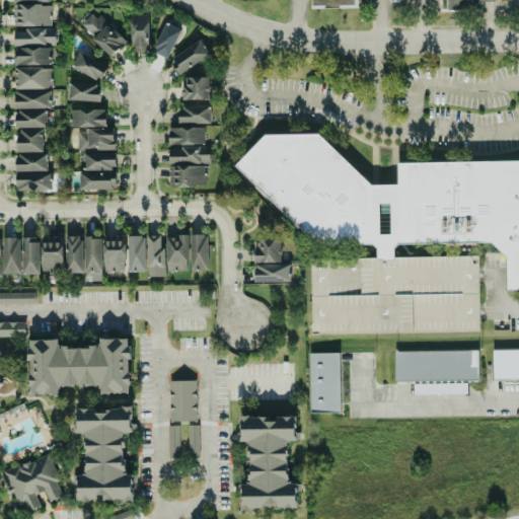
[(358,8),(357,0),(310,0),(311,8),(358,8)]
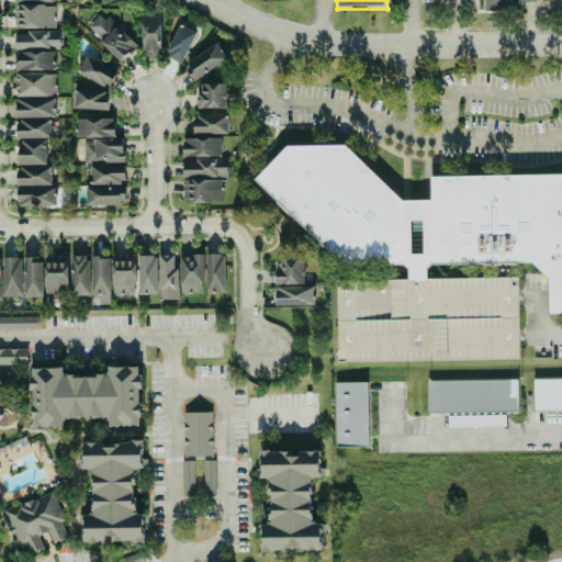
[(482,0),(483,10),(518,10),(518,1),(535,1),(535,0),(482,0)]
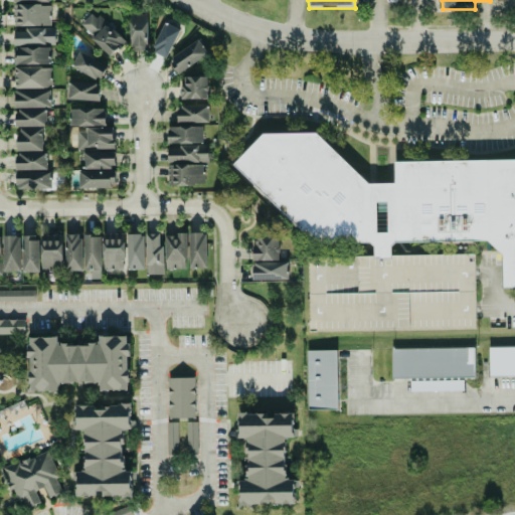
[(14,26),(50,25),(49,4),(13,5),(14,26)]
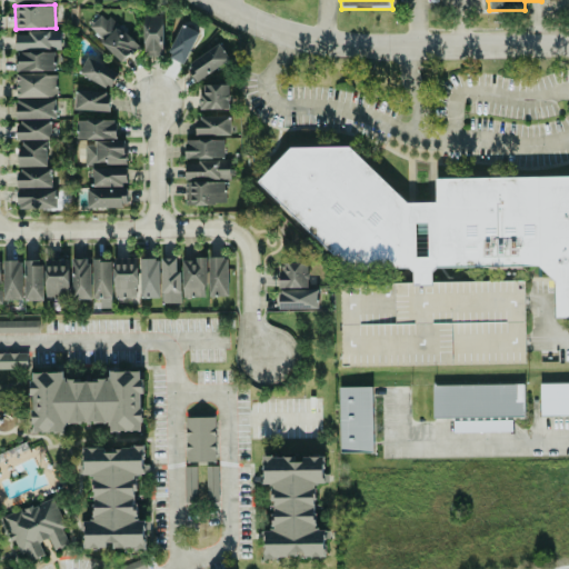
[(121,62),(137,47),(105,12),(88,28),(121,62)]
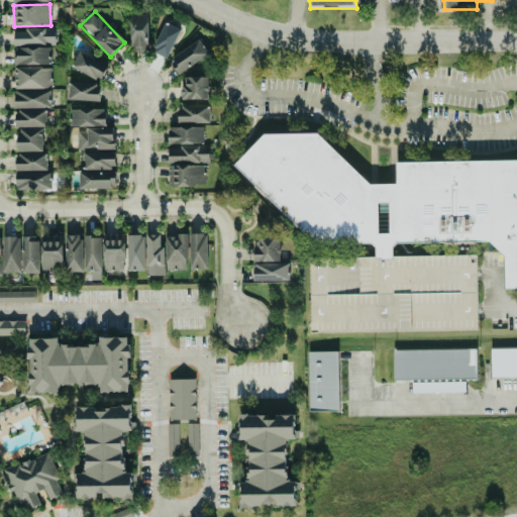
[(148,49),(148,14),(131,14),(130,49),(148,49)]
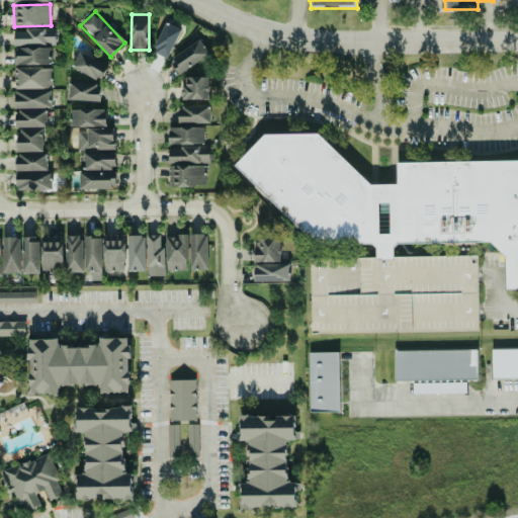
[(153,53),(168,59),(180,28),(164,22),(153,53)]
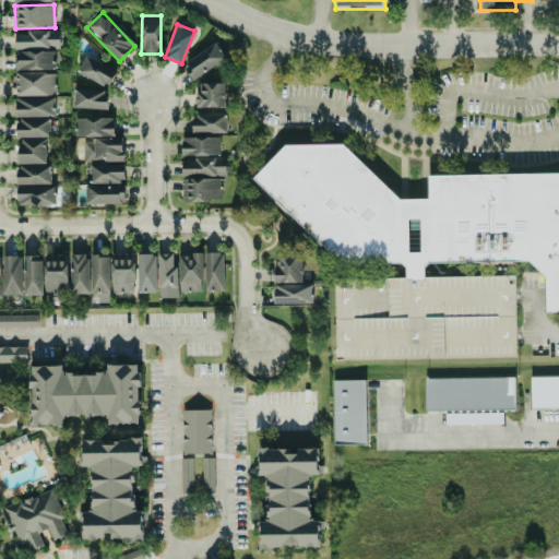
[(14,32),(15,49),(60,48),(59,31),(14,32)]
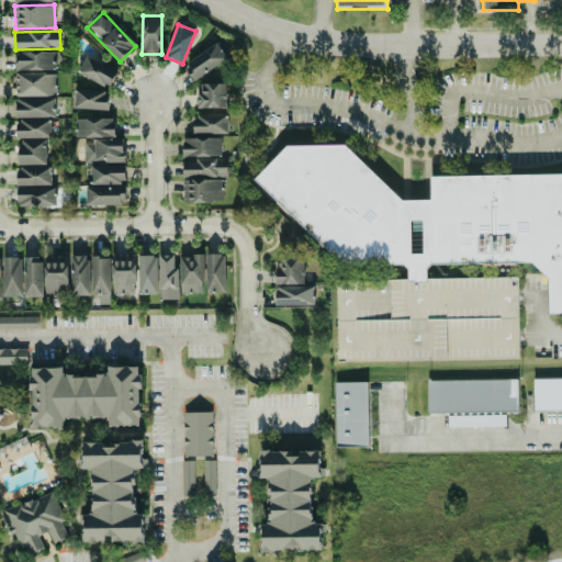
[(192,79),(227,62),(218,44),(183,62),(192,79)]
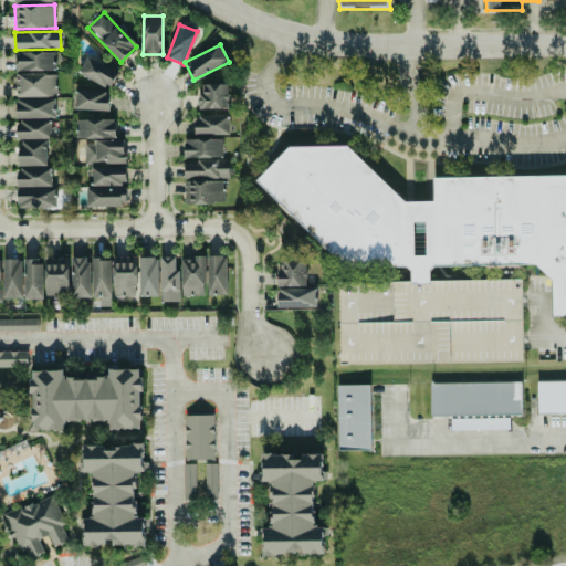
[(54,51),(16,52),(16,71),(55,70),(54,51)]
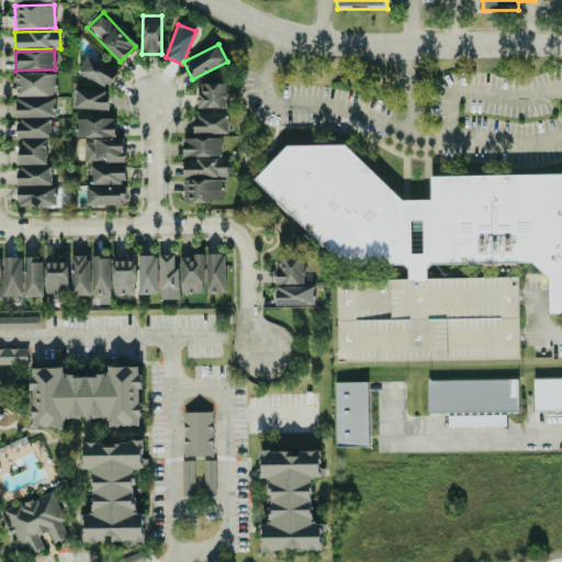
[(107,88),(115,71),(87,55),(78,71),(107,88)]
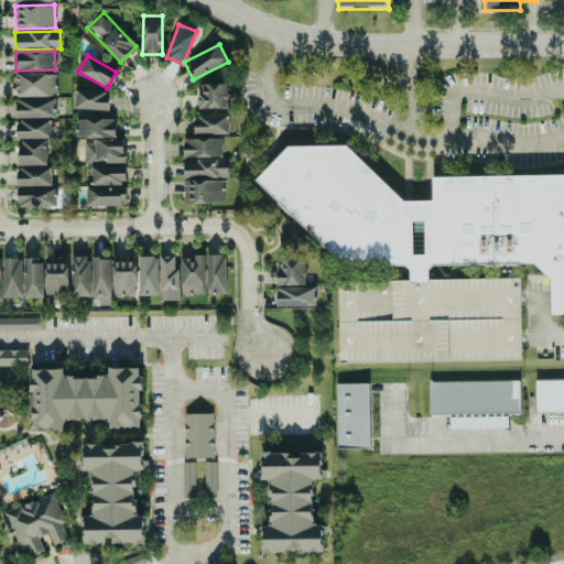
[(17,97),(56,96),(55,73),(17,74),(17,97)]
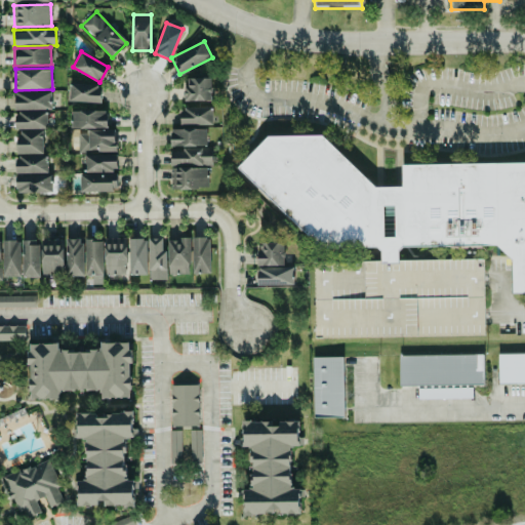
[(211,101),(210,77),(185,78),(186,101),(211,101)]
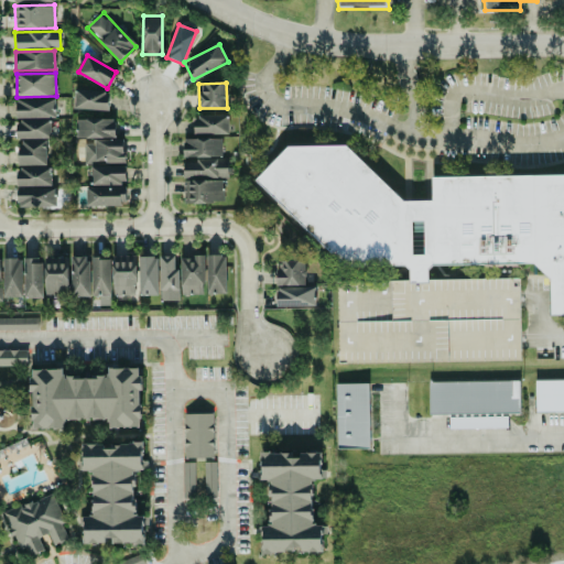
[(108,110),(109,91),(74,90),(74,109),(108,110)]
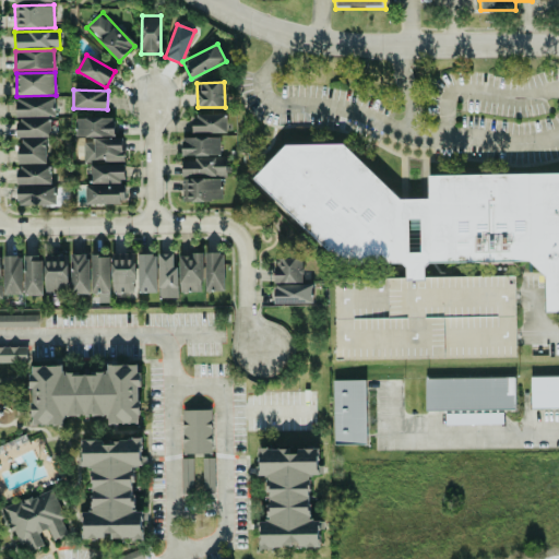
[(16,117),(55,117),(55,97),(15,98),(16,117)]
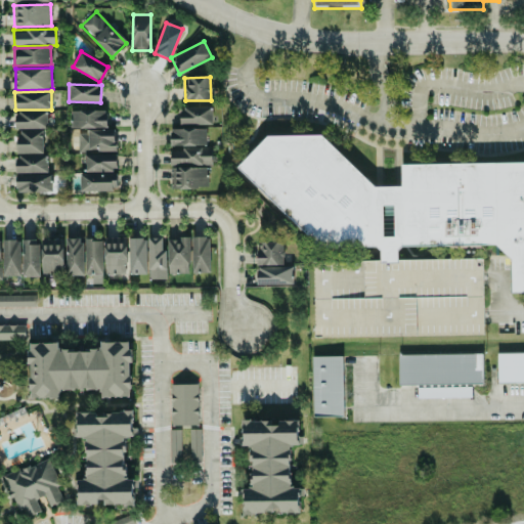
[(212,106),(181,107),(181,125),(212,124),(212,106)]
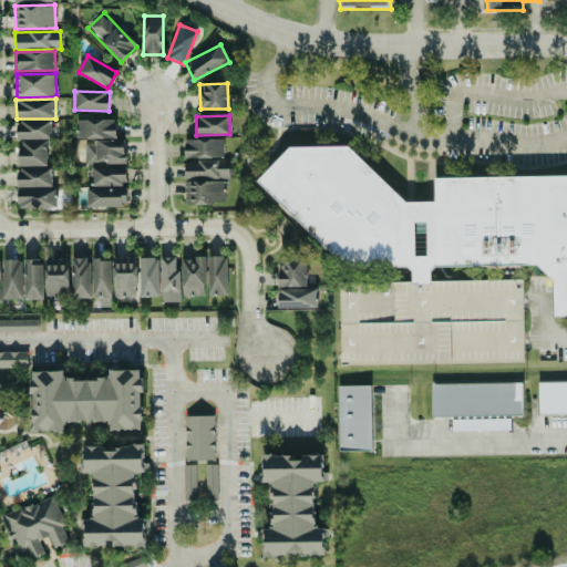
[(115,138),(115,120),(76,119),(75,137),(115,138)]
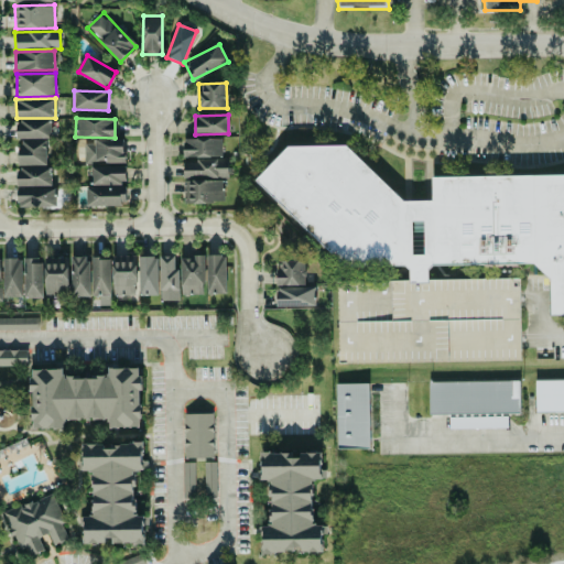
[(51,138),(51,120),(10,121),(11,139),(51,138)]
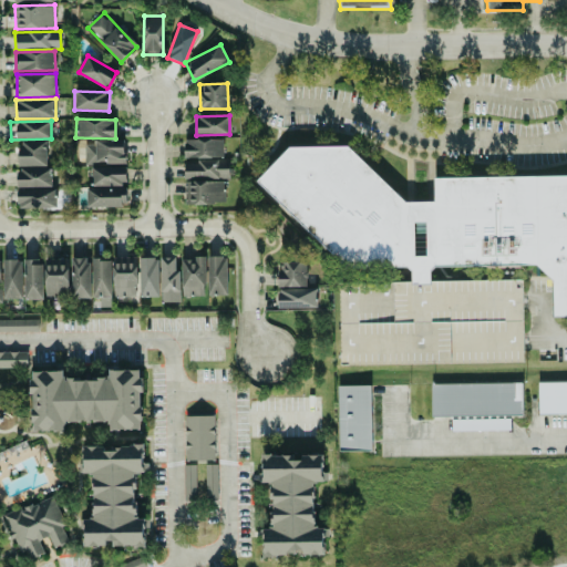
[(185,158),(224,157),(223,138),(185,140),(185,158)]
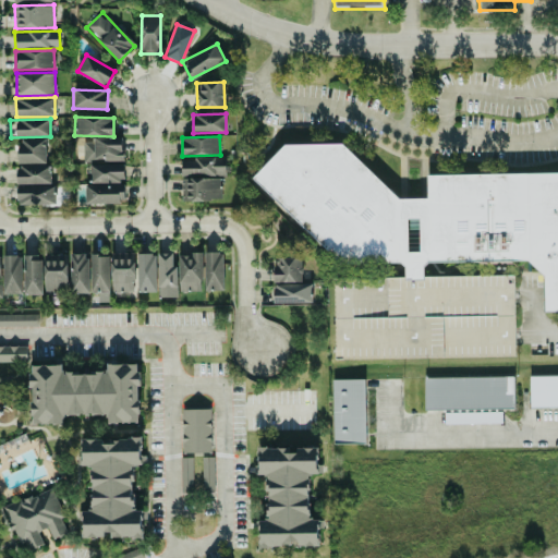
[(122,160),(122,137),(83,140),(83,161),(122,160)]
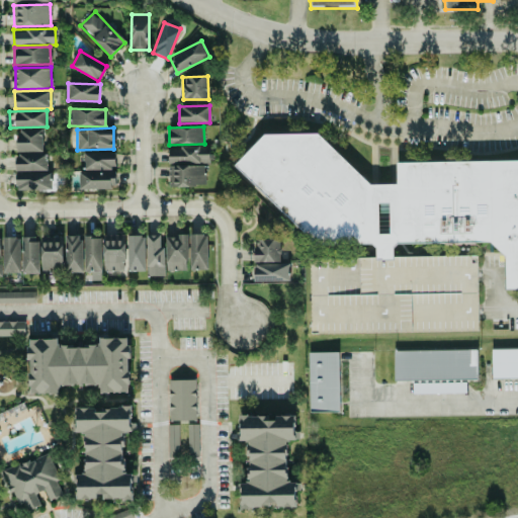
[(20,128),(19,135),(13,135),(13,151),(42,152),(42,128),(20,128)]
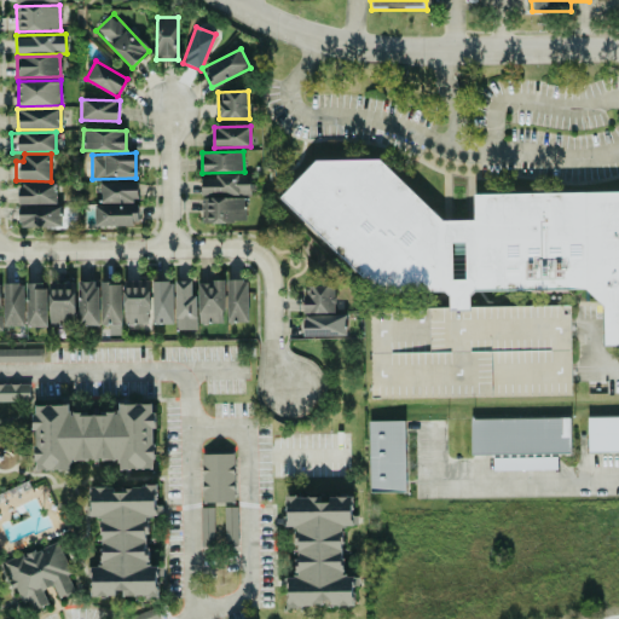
[(618,191),(474,195),(474,220),(463,220),(359,160),(308,161),(277,215),(409,291),(441,290),(449,295),(449,307),(428,307),(429,352),(418,352),(408,346),(417,346),(422,337),(420,336),(424,328),(424,308),(369,308),(371,399),(571,395),(570,305),(470,307),(470,298),(474,290),(579,289),(603,304),(605,346),(618,345),(618,191)]
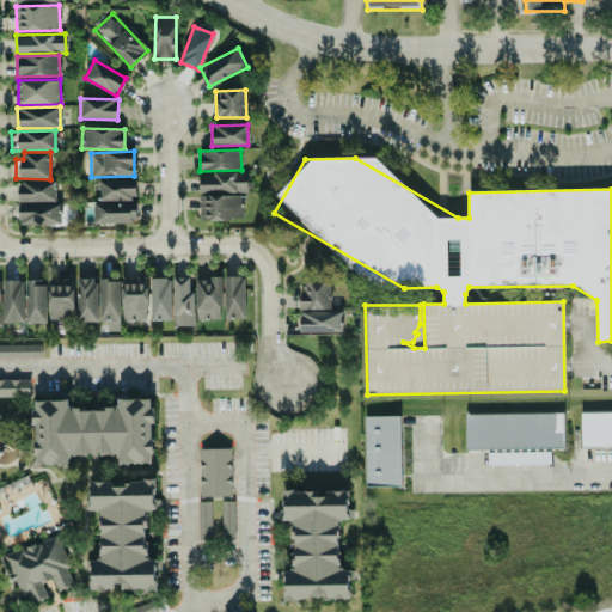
[(248,193),(248,172),(213,172),(213,177),(199,177),(200,193),(248,193)]
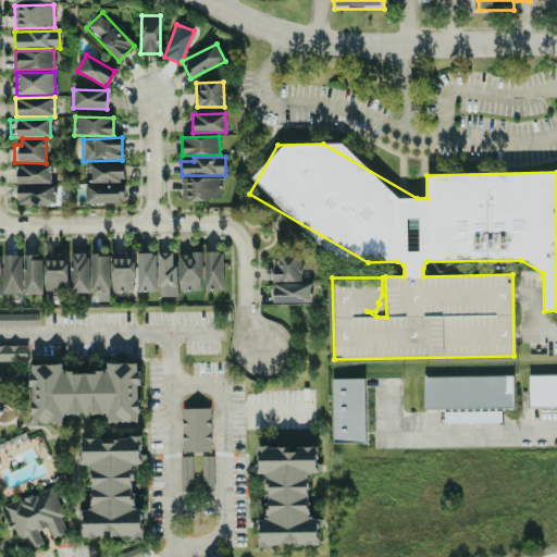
[(124,163),(89,164),(89,182),(124,182),(124,163)]
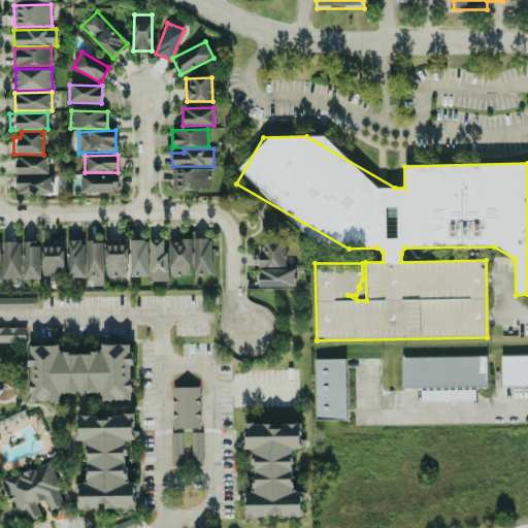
[(17,173),(48,173),(47,157),(15,157),(17,173)]
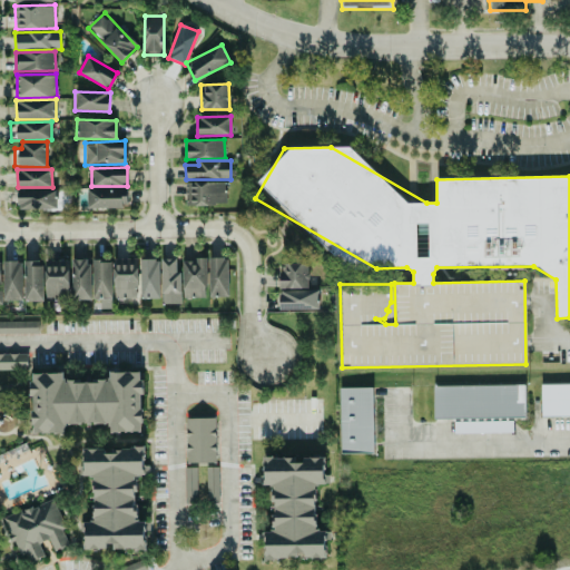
[(185,205),(225,205),(225,182),(186,182),(185,205)]
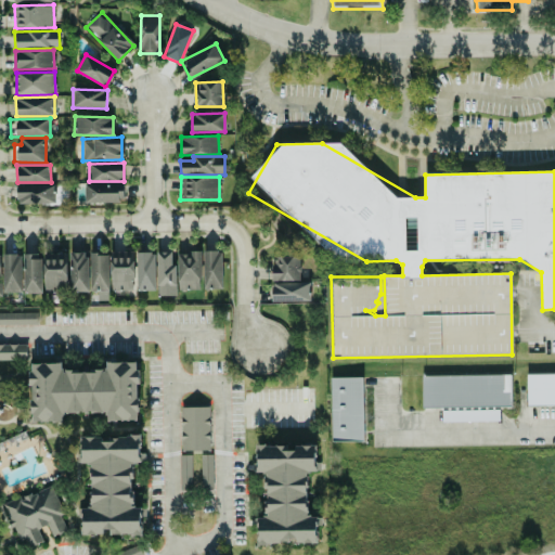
[(124,184),(85,183),(85,202),(124,203),(124,184)]
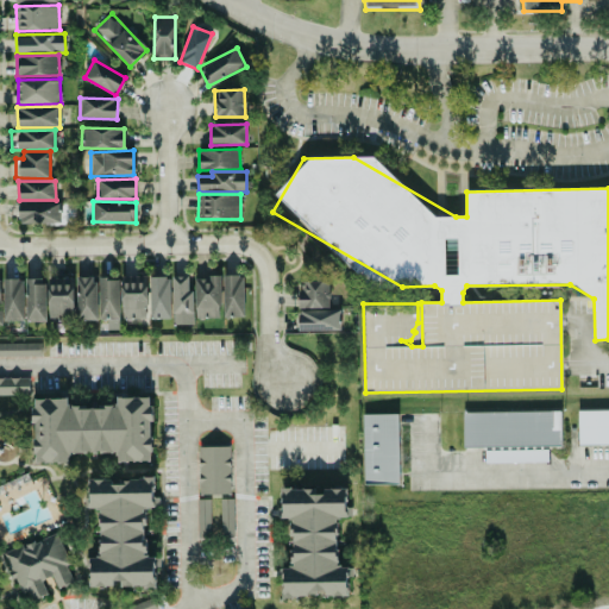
[(19,224),(61,223),(61,202),(19,203),(19,224)]
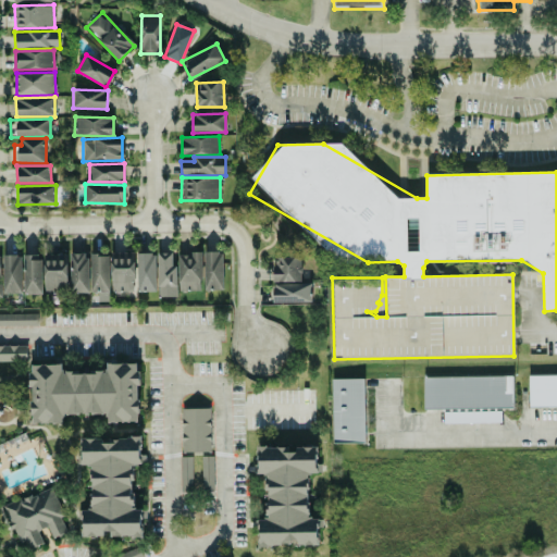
[(223,289),(224,251),(205,251),(205,289),(223,289)]
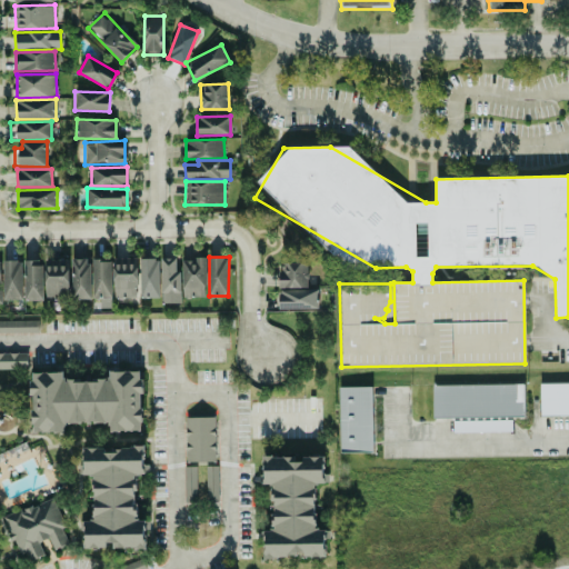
[(91,299),(90,258),(71,258),(72,299),(91,299)]
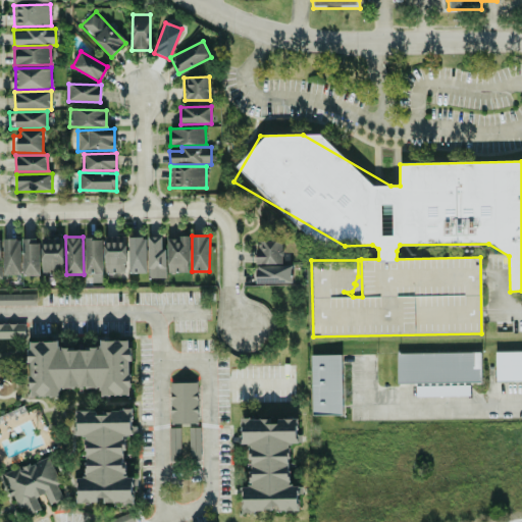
[(101,273),(102,238),(86,237),(85,273),(101,273)]
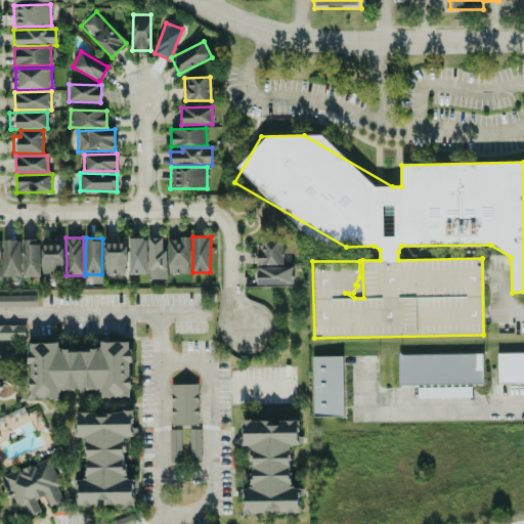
[(127,237),(104,238),(105,274),(127,273),(127,237)]
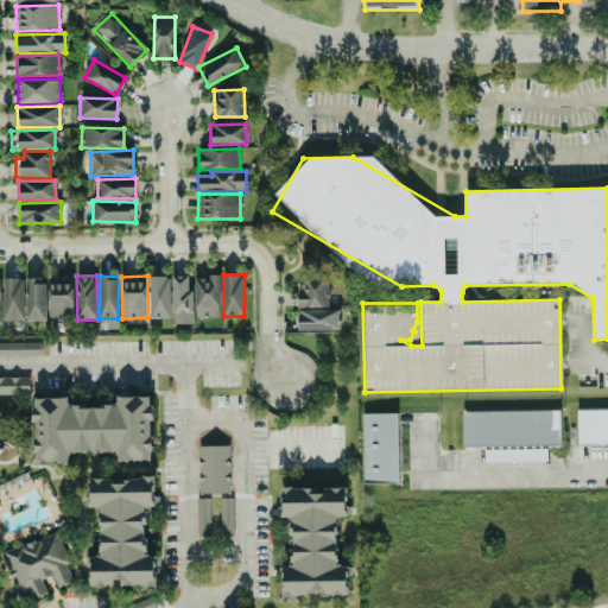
[(150,277),(151,318),(171,317),(170,276),(150,277)]
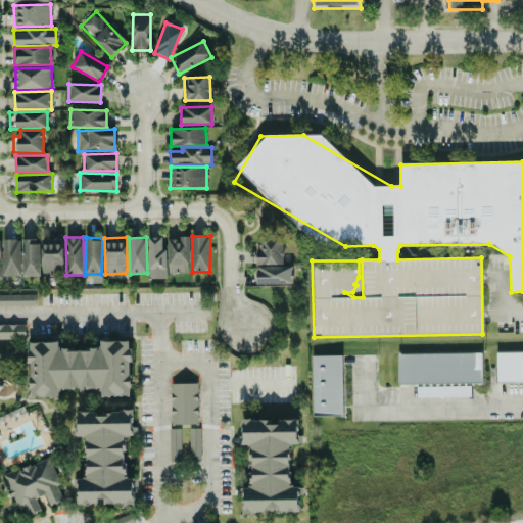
[(165,279),(164,237),(148,237),(148,279),(165,279)]
